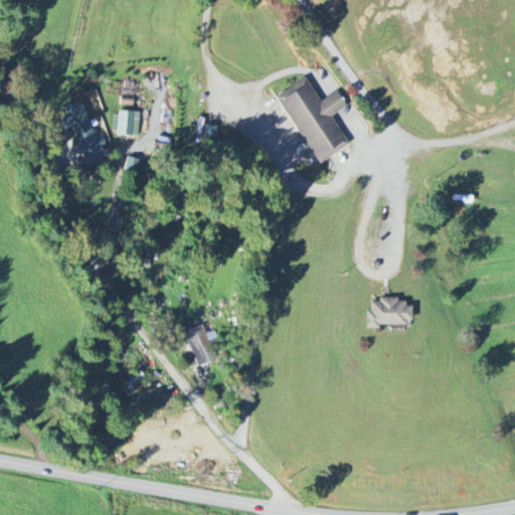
[(275,98),(318,165),(349,145),(331,118),(347,108),(336,92),(320,103),(305,77),(275,98)]
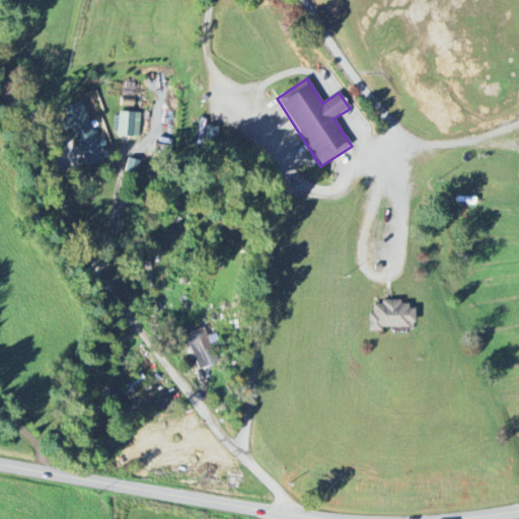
[(101,162),(83,102),(64,108),(83,167),(101,162)]
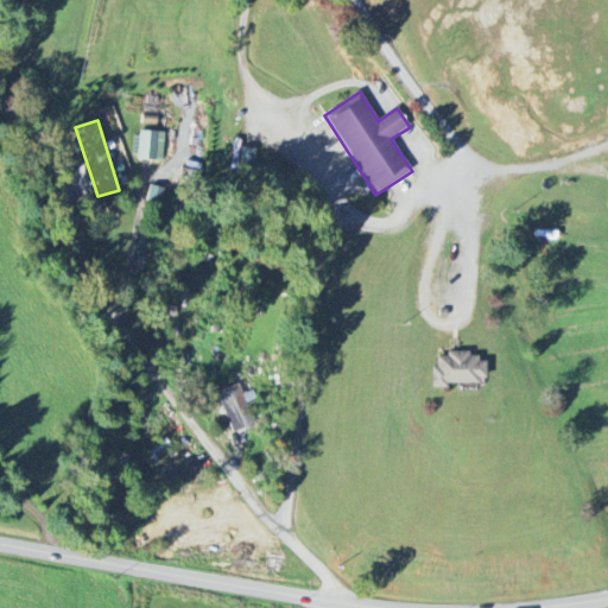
[(165,133),(140,131),(137,160),(163,163),(165,133)]
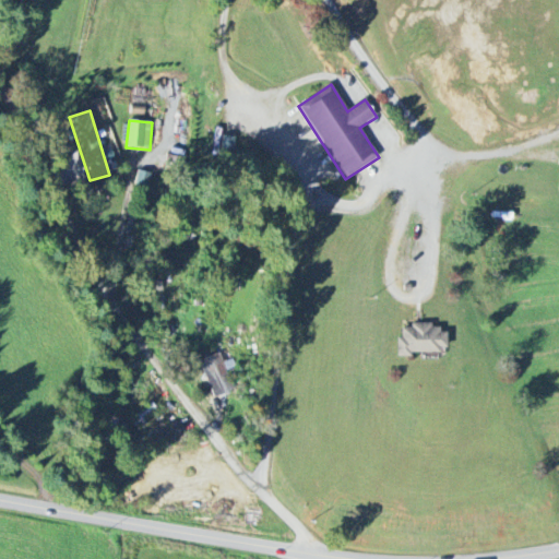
[(235,138),(223,137),(221,151),(233,153),(235,138)]
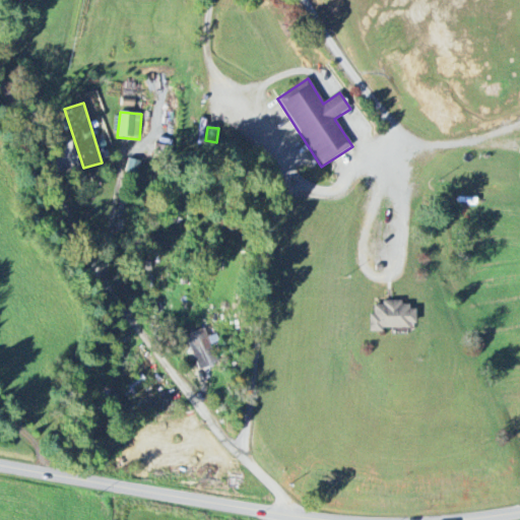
[(140,161),(128,158),(125,171),(137,174),(140,161)]
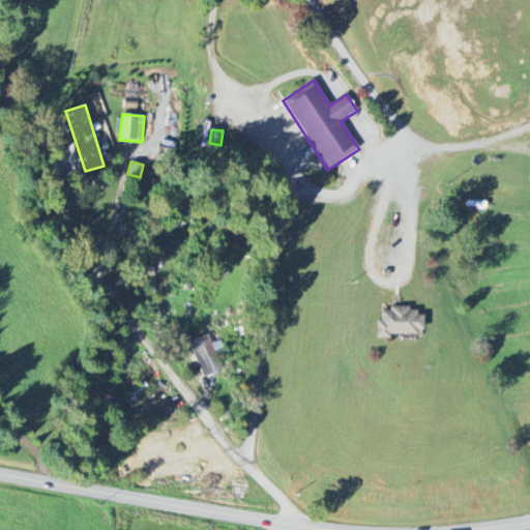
[(423,334),(423,316),(417,317),(416,308),(377,311),(377,336),(423,334)]
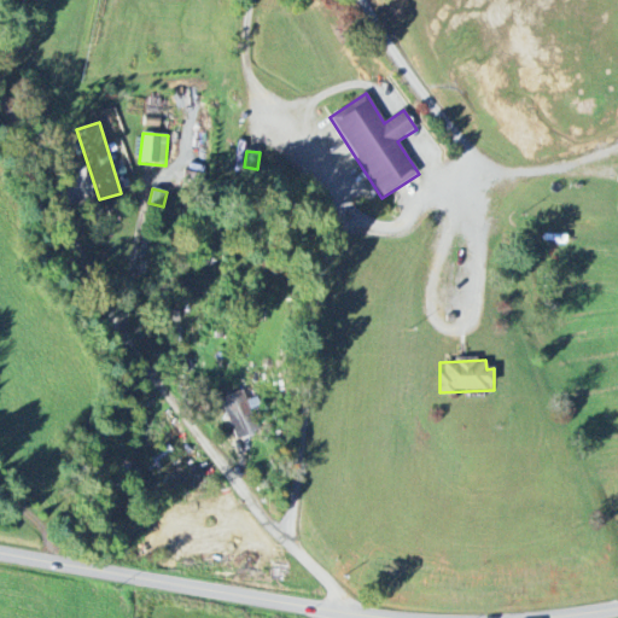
[(261,432),(252,410),(261,407),(257,397),(248,401),(244,394),(228,400),(234,414),(227,417),(237,442),(261,432)]
